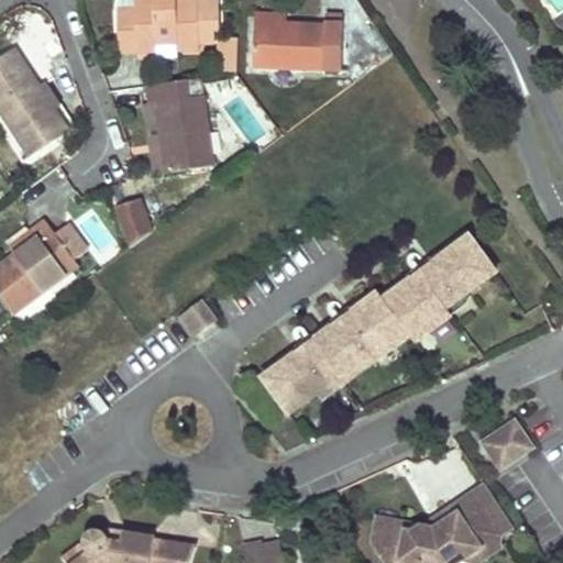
[(219,0),(136,0),(118,0),(116,41),(136,41),(135,51),(157,51),(157,45),(181,46),(181,52),(198,52),(198,39),(212,39),(212,24),(219,24),(219,0)]
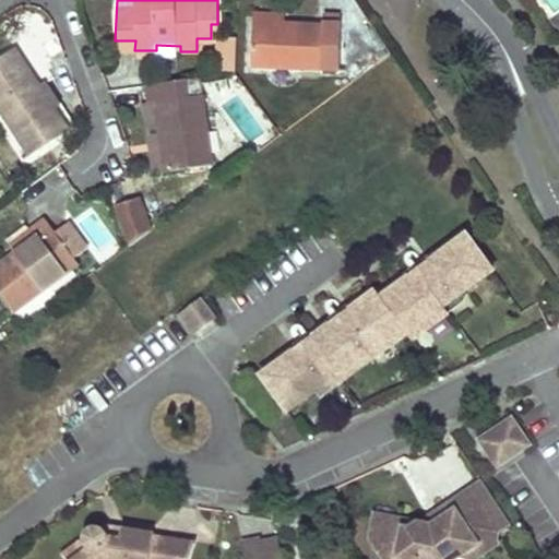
[(286,10),(252,10),(252,21),(284,23),(286,10)]
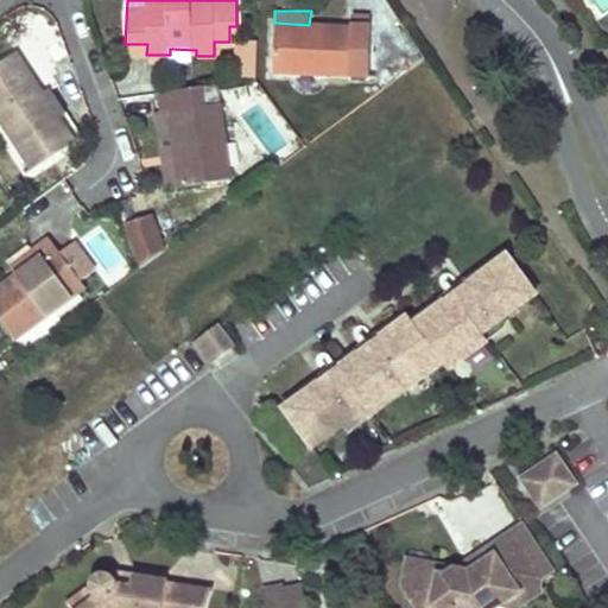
[(309,25),(274,23),(272,69),(348,76),(367,77),(368,61),(373,23),(352,21),(352,27),(309,25)]
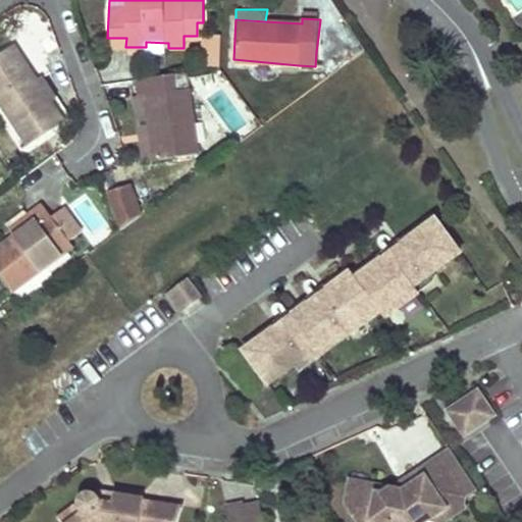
[(206,34),(204,69),(217,67),(219,34),(206,34)]
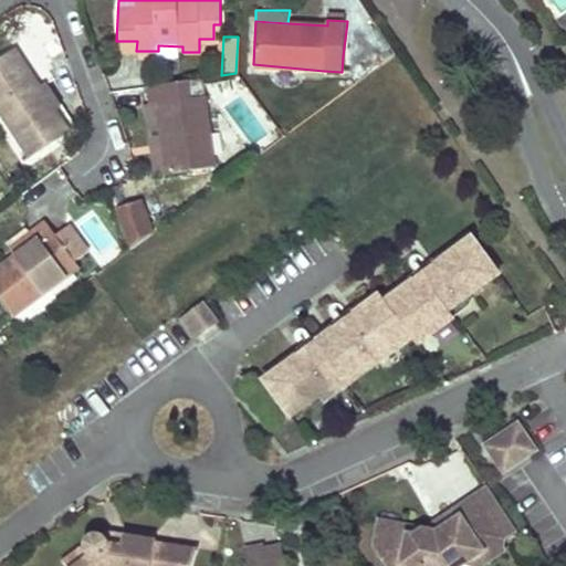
[(137,41),(116,41),(121,55),(136,51),(137,41)]
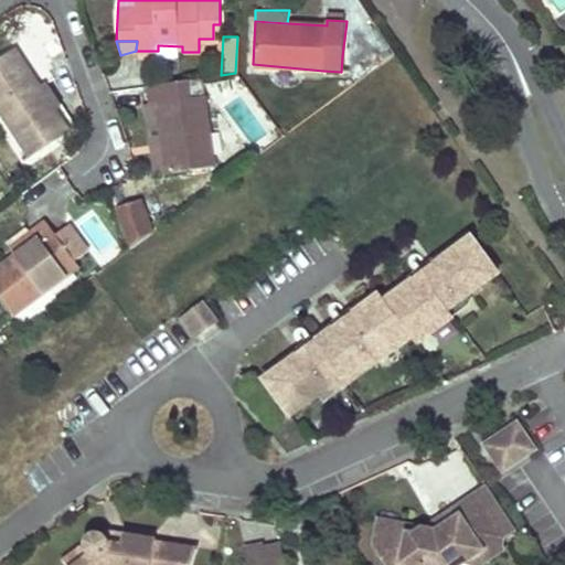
[(158,45),(158,51),(158,62),(181,63),(182,52),(182,46),(158,45)]
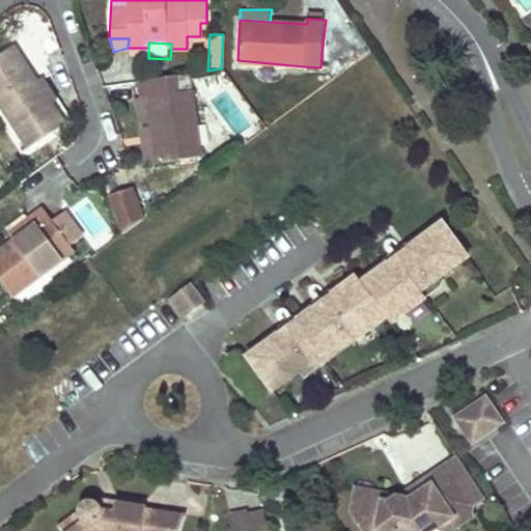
[(17,46),(0,56),(0,101),(32,146),(68,121),(17,46)]
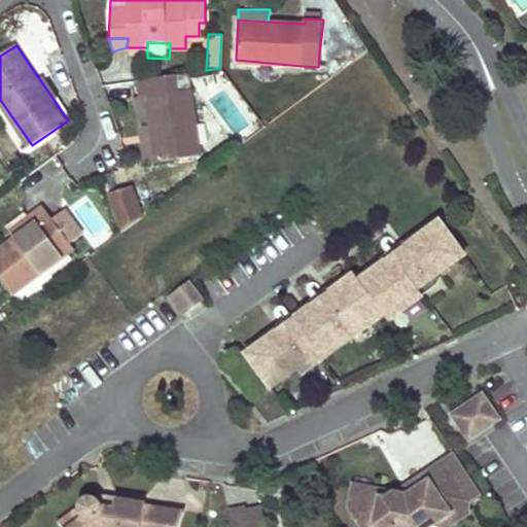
[(199,155),(189,72),(175,73),(139,78),(140,96),(150,95),(156,160),(199,155)]
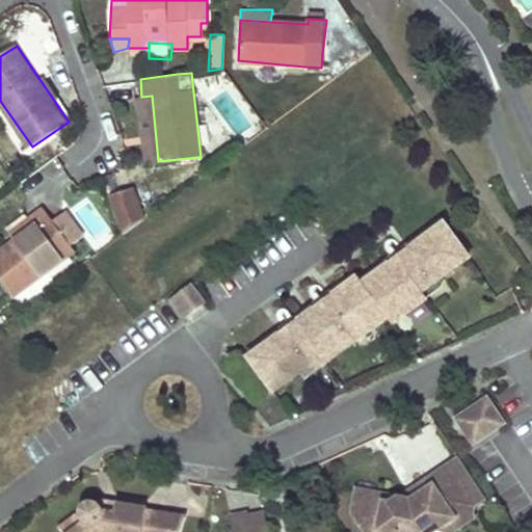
[(138,97),(145,162),(158,161),(152,96),(141,97),(138,97)]
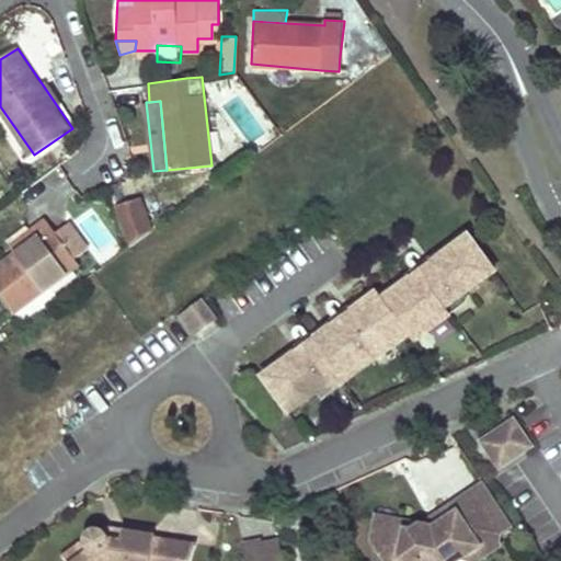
[(119,202),(112,204),(127,247),(150,230),(138,196),(119,202)]
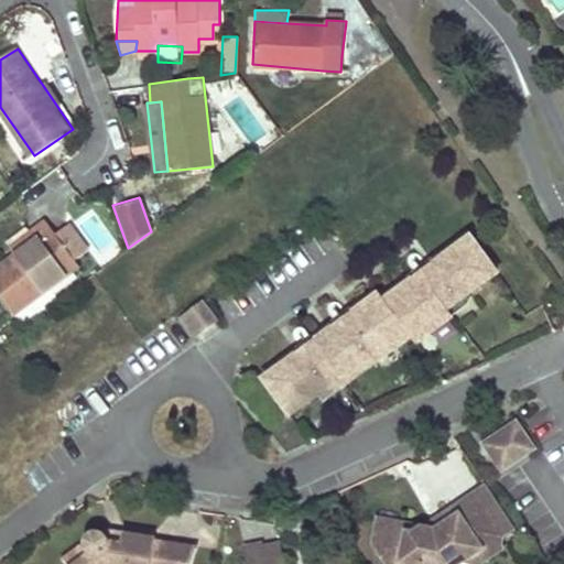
[(17,253),(0,264),(0,294),(13,313),(80,266),(91,258),(66,223),(55,230),(44,215),(28,227),(36,239),(17,253)]
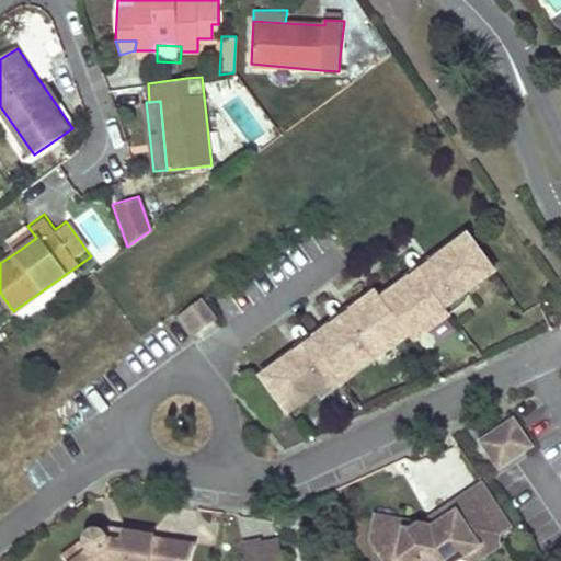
[(27,226),(8,240),(16,252),(36,238),(27,226)]
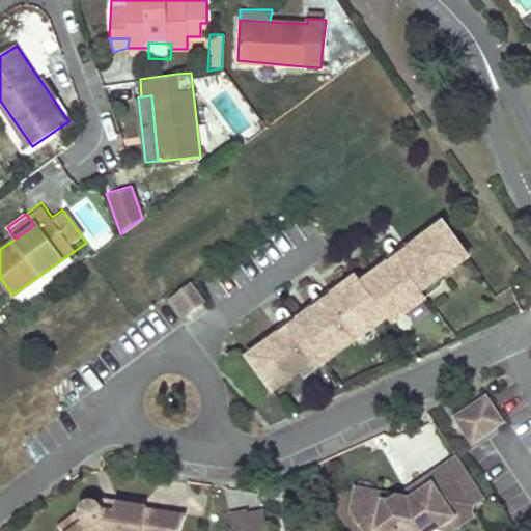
[(353,274),(243,354),(268,388),(315,353),(320,360),(382,314),(387,320),(421,296),(416,289),(463,255),(438,221),(357,280),(353,274)]
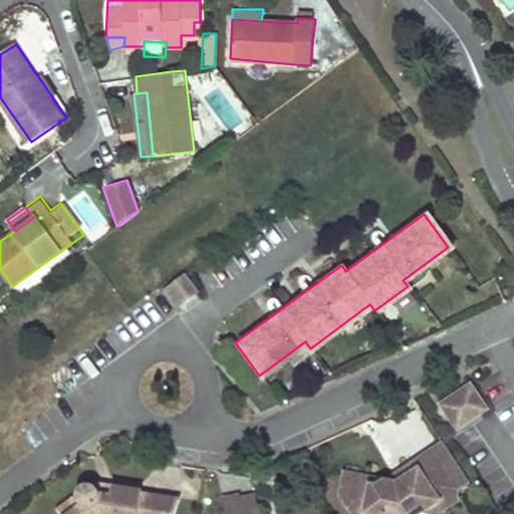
[(184,272),(161,290),(175,307),(197,291),(184,272)]
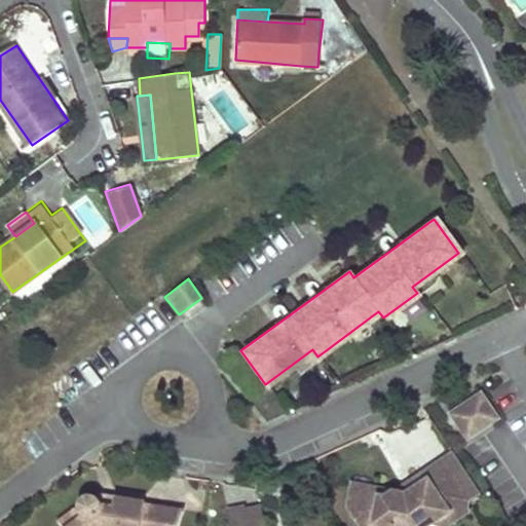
[(481,396),(451,414),(467,439),(496,419),(481,396)]
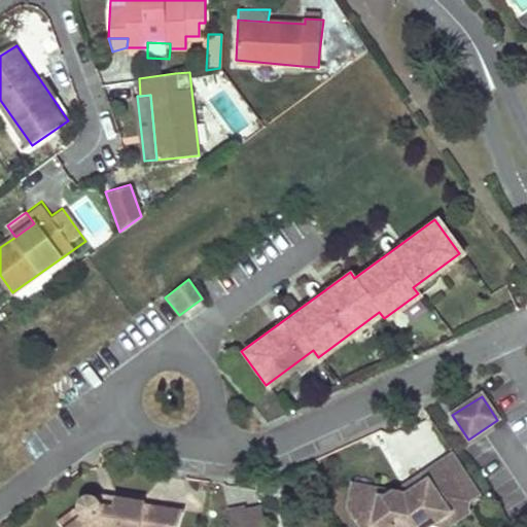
[(387,441),(409,475),(449,450),(428,416),(387,441)]
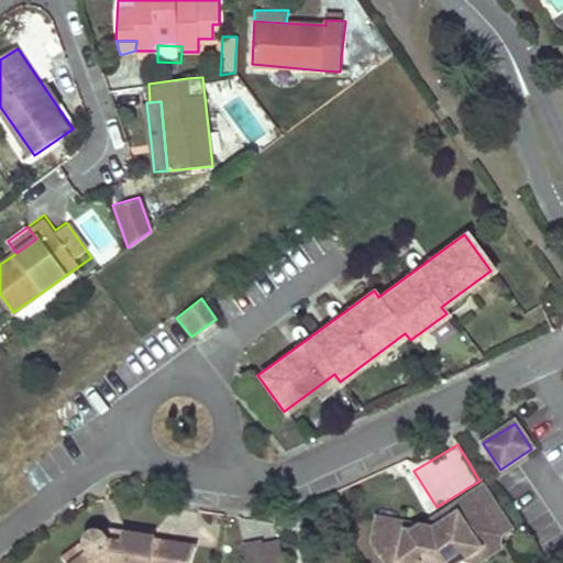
[(456,562),(457,562),(460,562),(476,562),(499,549),(494,540),(511,528),(485,486),(440,516),(446,527),(435,534),(433,530),(422,528),(376,518),(372,542),(385,562),(456,562)]
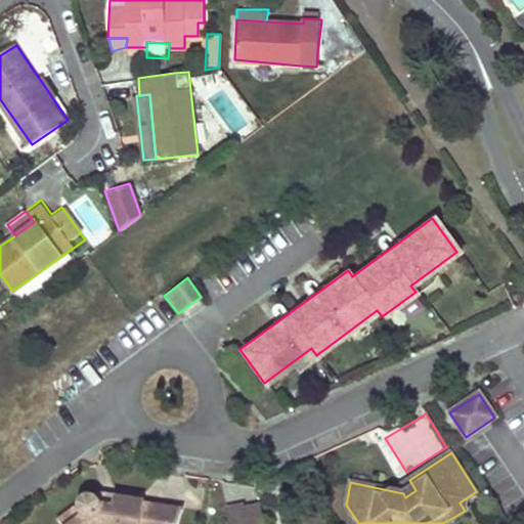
[(393,491),(403,493),(405,497),(416,490),(409,480),(393,491)]
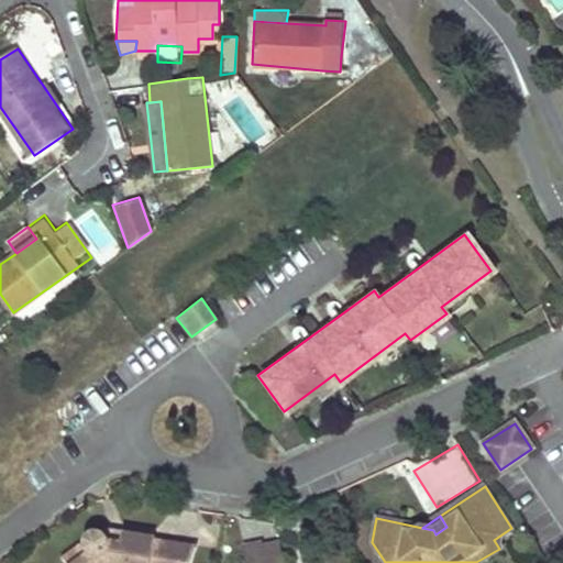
[(110,528),(109,538),(121,540),(123,530),(110,528)]
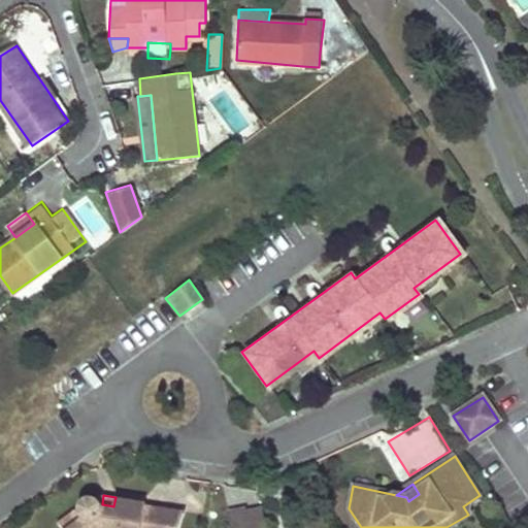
[(113,506),(102,504),(101,503),(101,502),(100,500),(98,499),(97,498),(96,497),(94,497),(93,496),(91,496),(90,496),(88,496),(87,497),(86,497),(84,498),(83,499),(81,500),(80,501),(79,503),(79,504),(78,506),(78,507),(78,508),(78,509),(78,512),(79,513),(79,514),(80,515),(81,516),(81,517),(83,517),(67,527),(178,527),(185,510),(145,504),(145,502),(116,497),(113,506)]
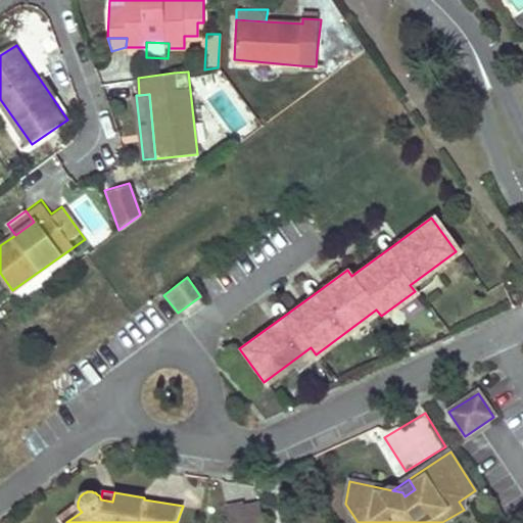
[(61,522),(66,522),(82,512),(81,512),(81,511),(80,510),(79,509),(76,504),(57,517),(61,522)]
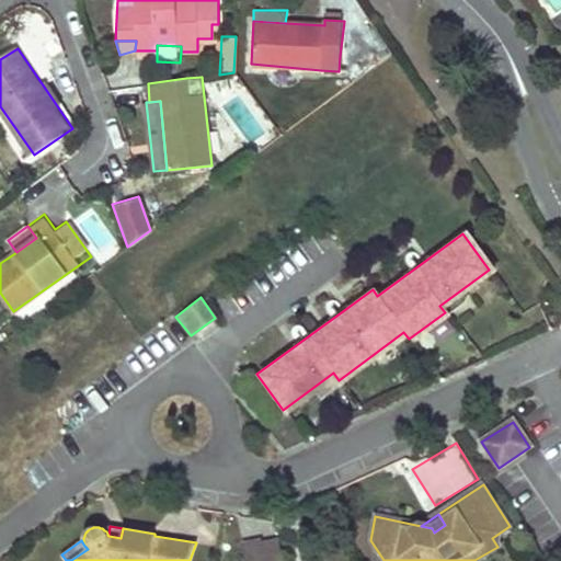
[(245,560),(283,560),(283,559),(279,540),(262,544),(261,540),(242,544),(245,560)]
